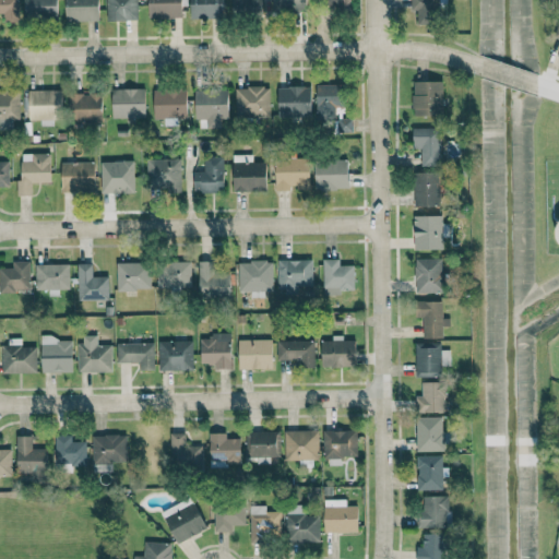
[(0,0),(0,13),(18,14),(18,0),(0,0)]
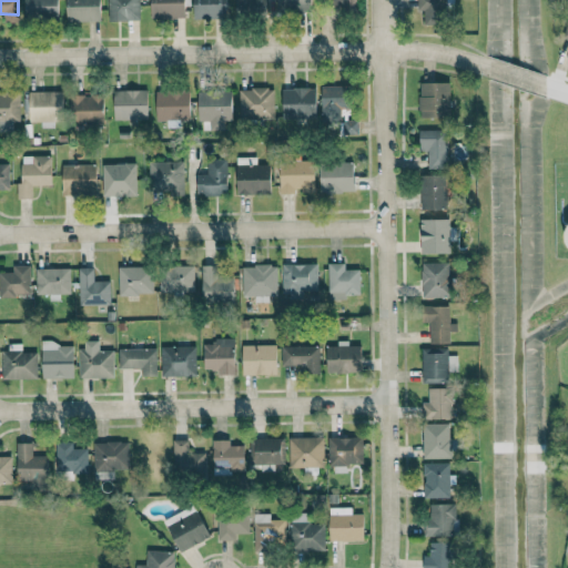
[(23,0),(24,17),(58,16),(58,0),(23,0)]
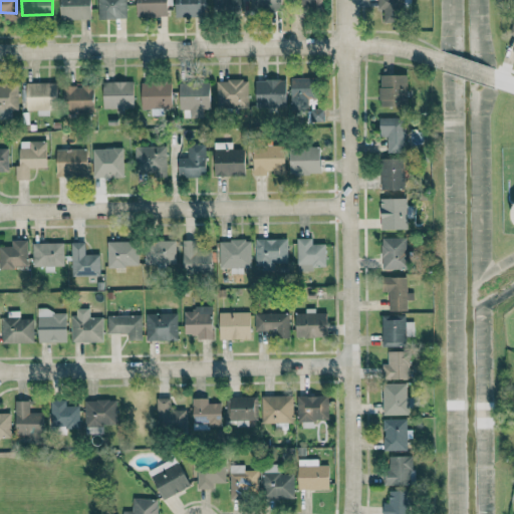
[(59,0),(60,19),(90,18),(89,0),(59,0)]
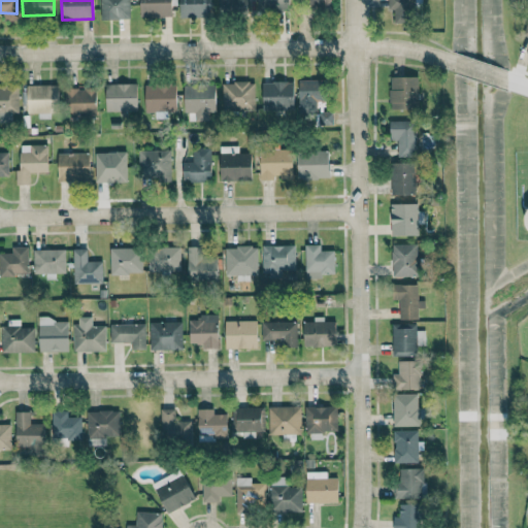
[(99,0),(100,20),(129,19),(128,0),(99,0)]
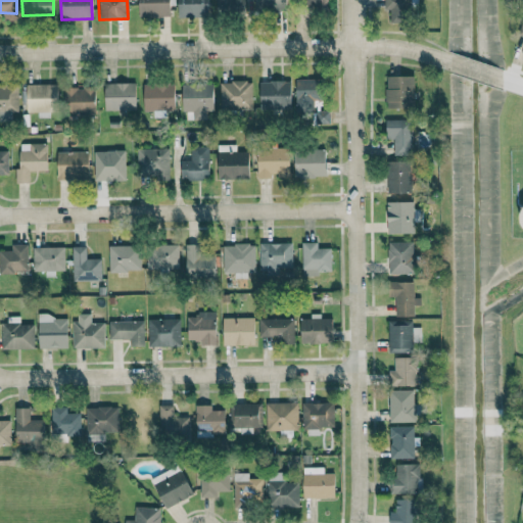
[(170,15),(169,0),(138,0),(139,16),(170,15)]
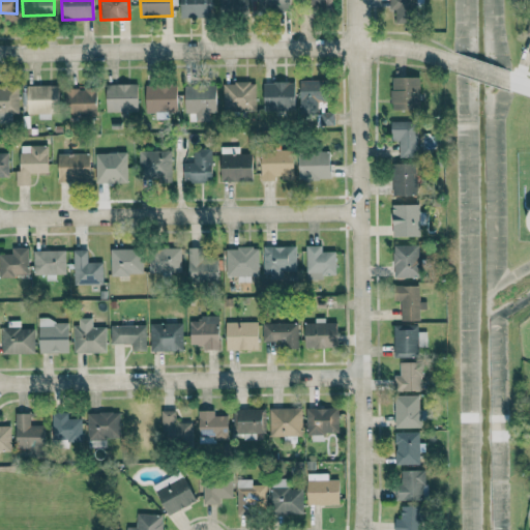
[(179,0),(180,18),(211,17),(211,0),(179,0)]
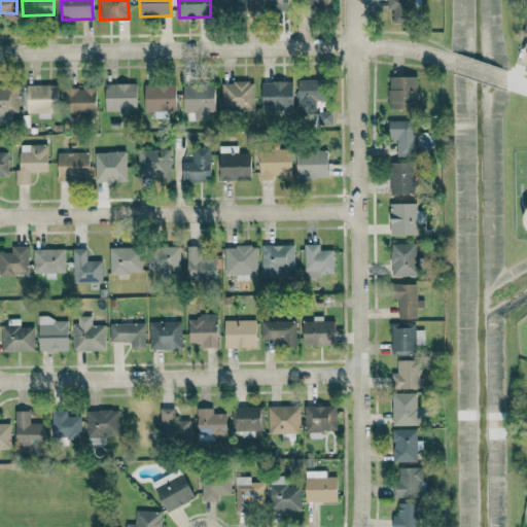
[(217,0),(217,10),(242,10),(241,0),(217,0)]
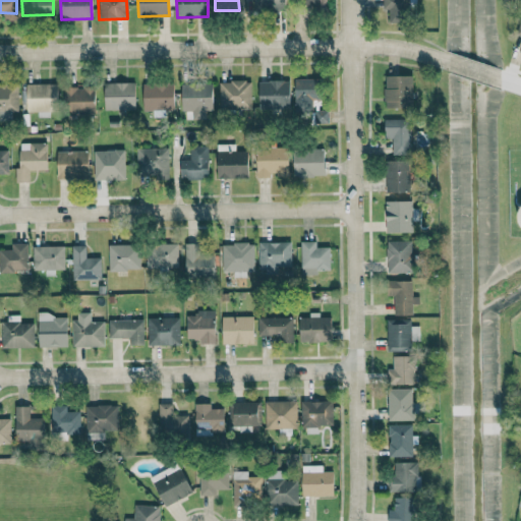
[(253,0),(254,10),(285,9),(285,0),(253,0)]
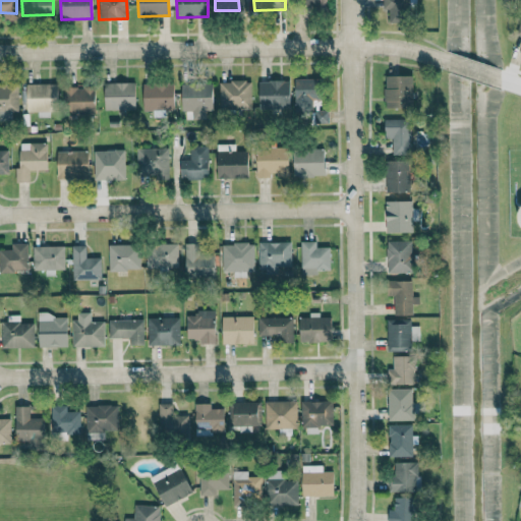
[(383,0),(383,9),(409,9),(409,0),(383,0)]
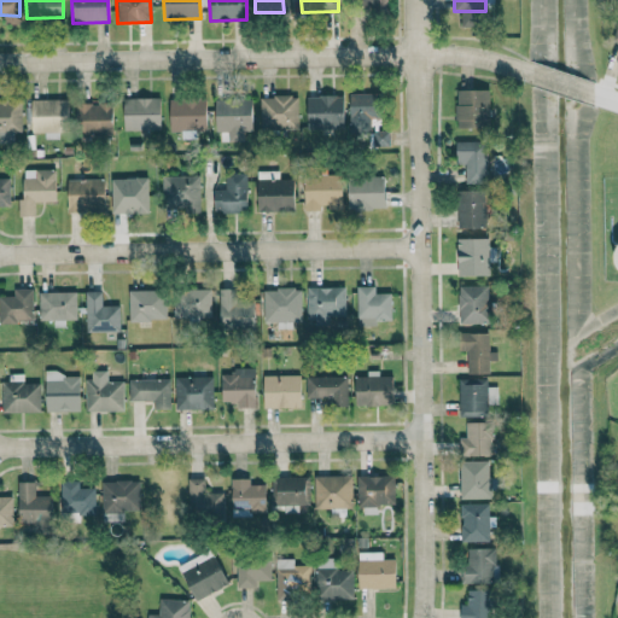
[(561,0),(563,19),(566,22),(572,22),(575,23),(577,19),(584,23),(584,0),(561,0)]
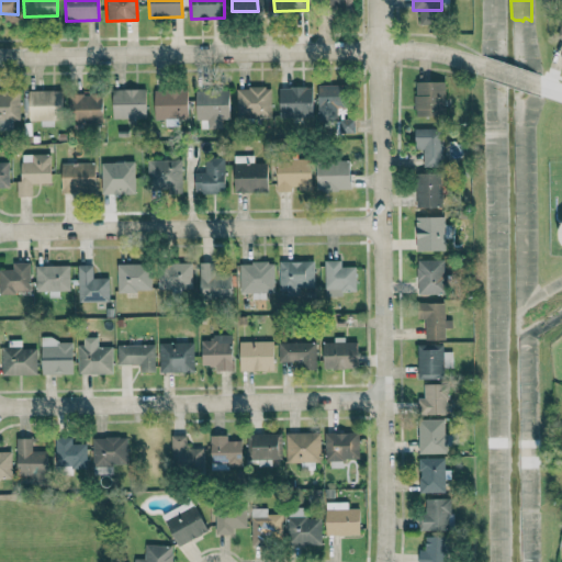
[(446,116),(445,81),(415,81),(415,116),(446,116)]
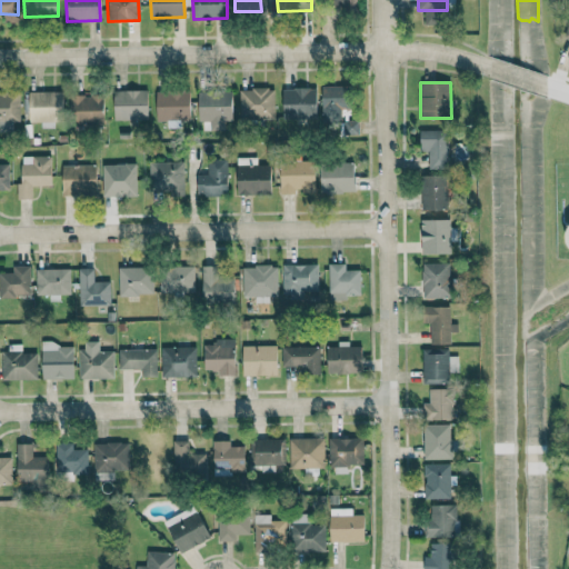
[(340,122),(341,109),(349,109),(349,86),(322,86),(321,122),(340,122)]
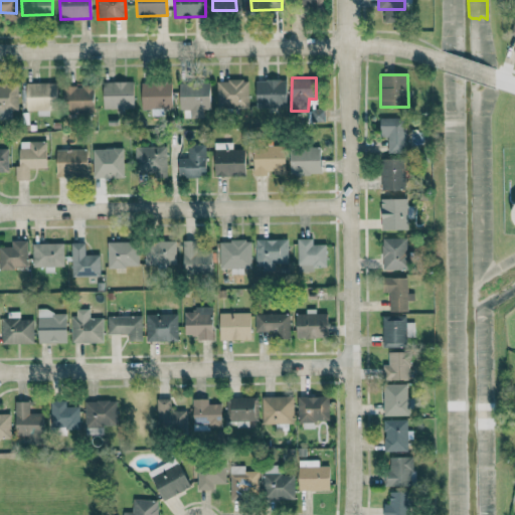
[(216,80),(216,107),(248,106),(248,79),(216,80)]
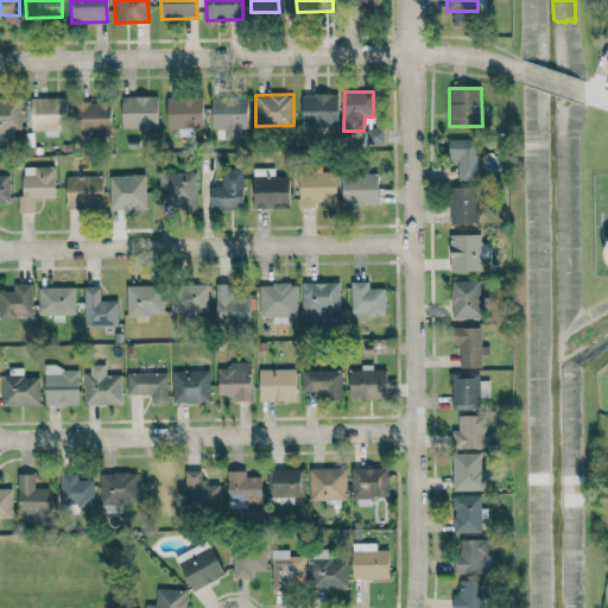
[(303,125),(339,125),(339,94),(302,94),(303,125)]
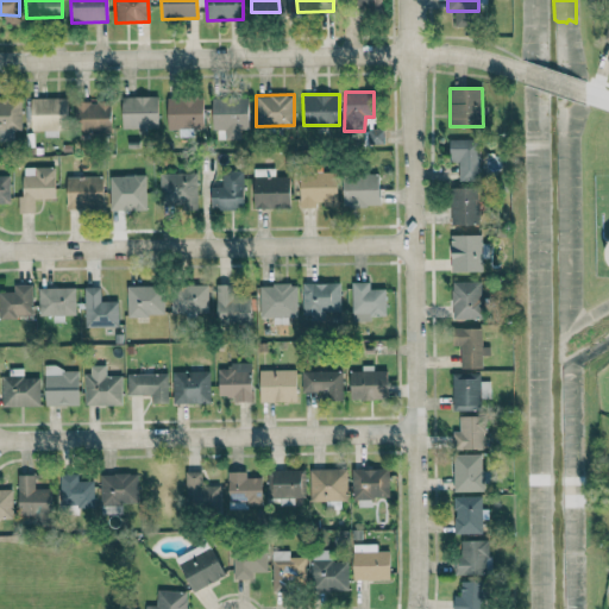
[(158,127),(157,95),(121,96),(121,129),(158,127)]
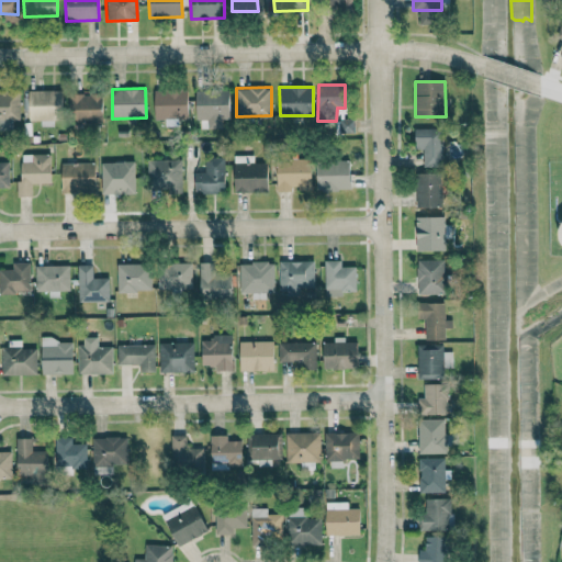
[(154,89),(154,120),(166,120),(166,125),(178,125),(178,119),(187,119),(188,89),(154,89)]
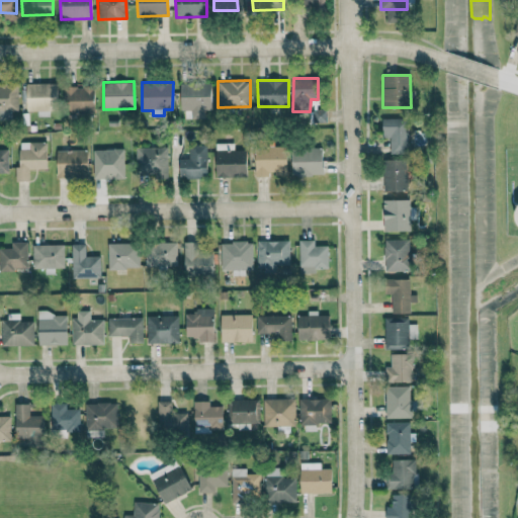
[(211,109),(210,82),(180,83),(180,110),(191,110),(192,119),(204,118),(204,110),(211,109)]
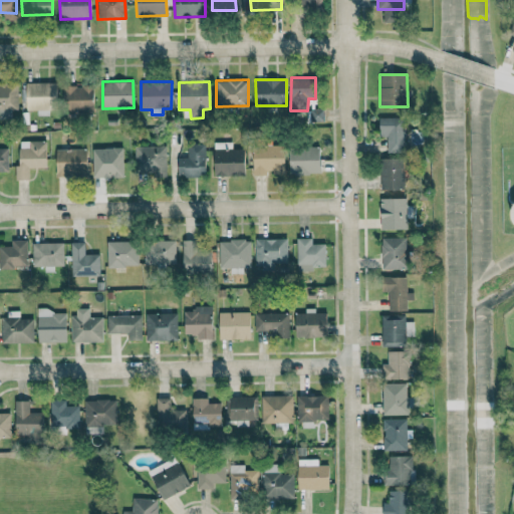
[(56,83),(26,82),(26,109),(36,110),(36,114),(47,115),(47,108),(56,108),(56,83)]
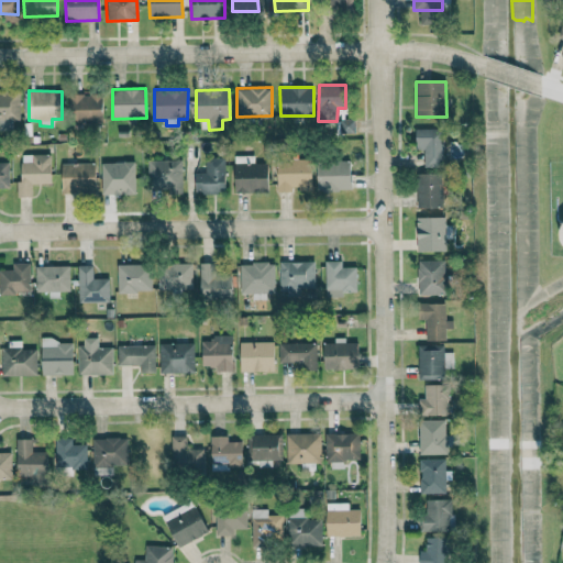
[(19,121),(19,91),(0,91),(0,121),(0,130),(12,129),(11,121),(19,121)]
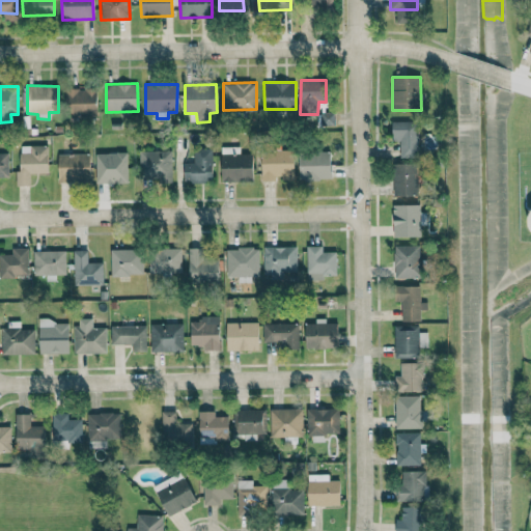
[(96,115),(95,88),(64,89),(65,116),(96,115)]
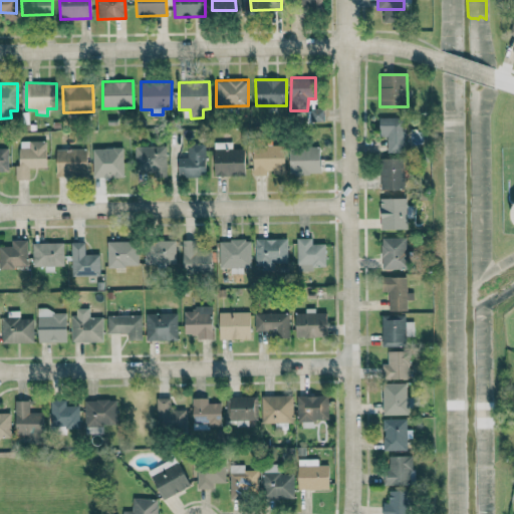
[(323,108),(311,108),(311,120),(323,120),(323,108)]
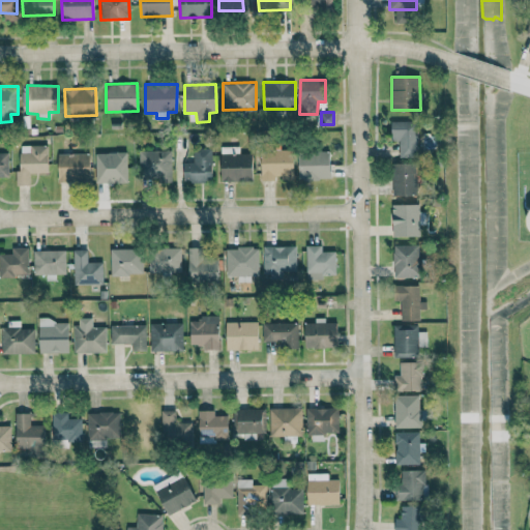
[(400,157),(417,156),(417,120),(391,121),(391,139),(399,139),(400,157)]
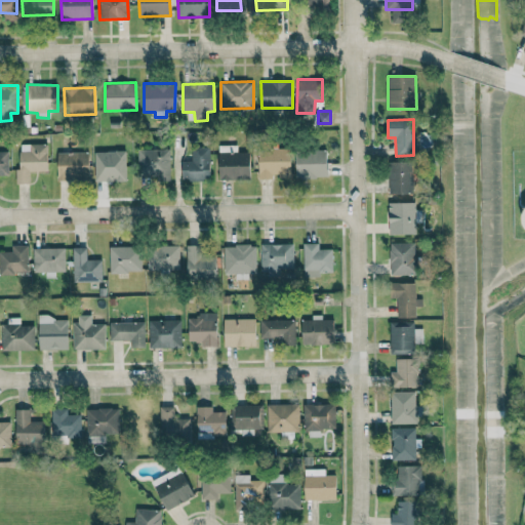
[(30,183),(30,171),(47,171),(46,144),(18,144),(19,169),(15,169),(15,184),(30,183)]
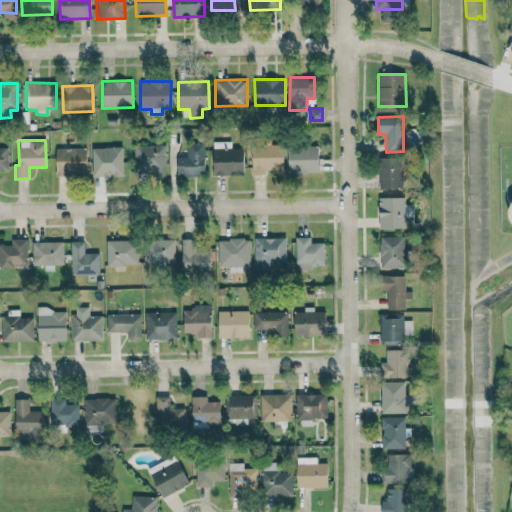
[(231,141),(214,141),(213,174),(244,175),(244,148),(231,148),(231,141)]
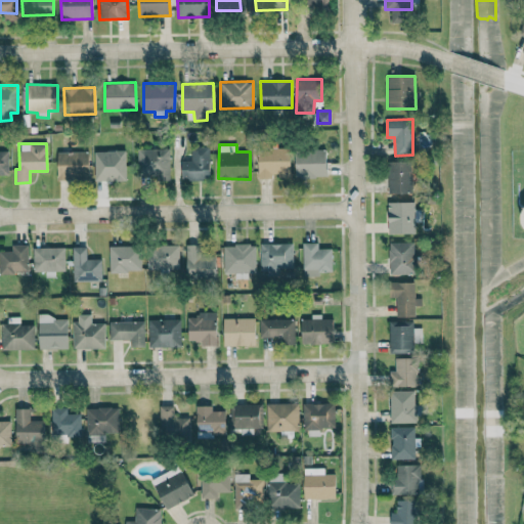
[(181,180),(210,179),(209,146),(190,146),(191,160),(180,161),(181,180)]
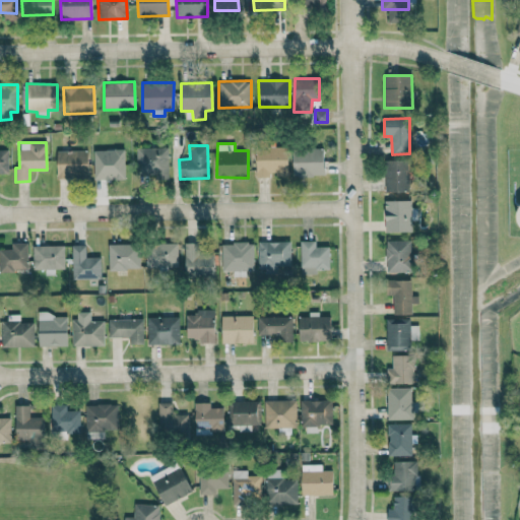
[(168,179),(168,146),(135,147),(136,174),(154,173),(154,179),(168,179)]
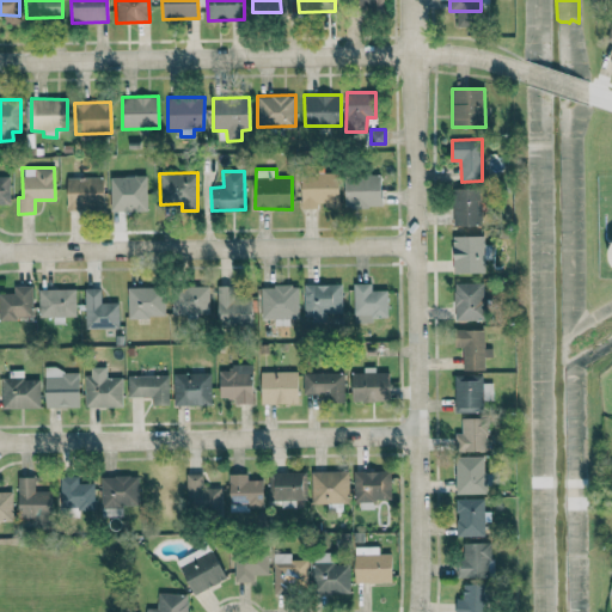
[(338,173),(303,173),(301,206),(338,206),(338,173)]
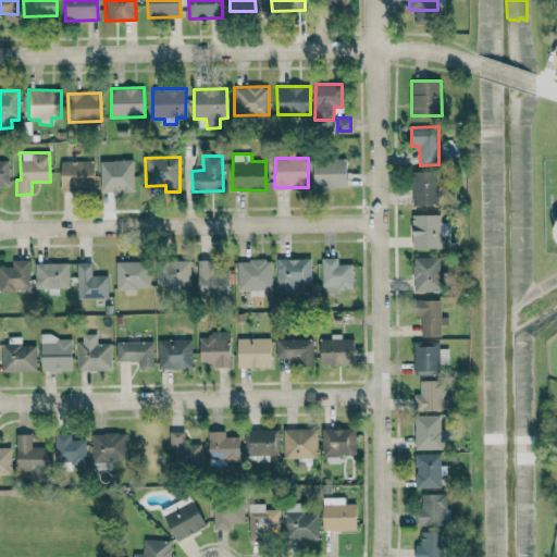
[(346,158),(313,159),(313,188),(347,187),(346,158)]
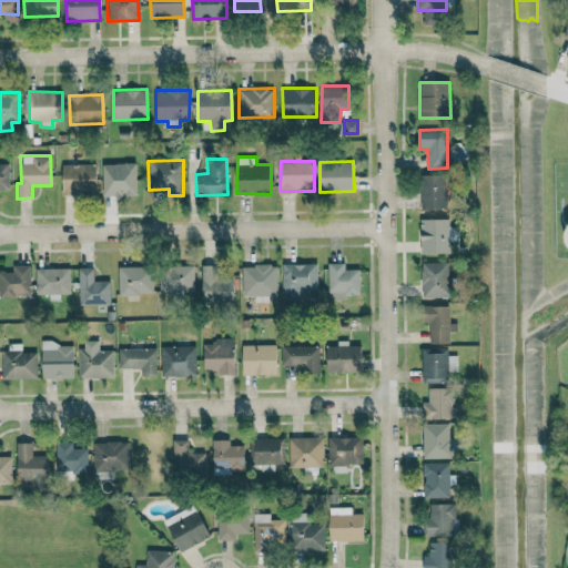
[(0,163),(0,190),(9,190),(8,163),(0,163)]
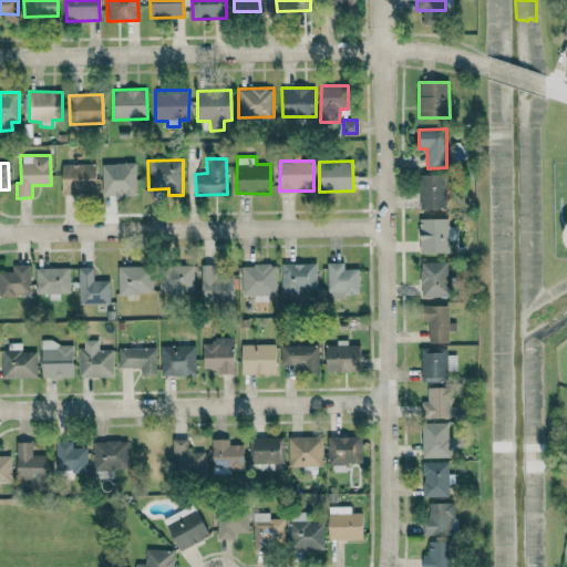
[(135,163),(101,163),(102,196),(136,195),(135,163)]
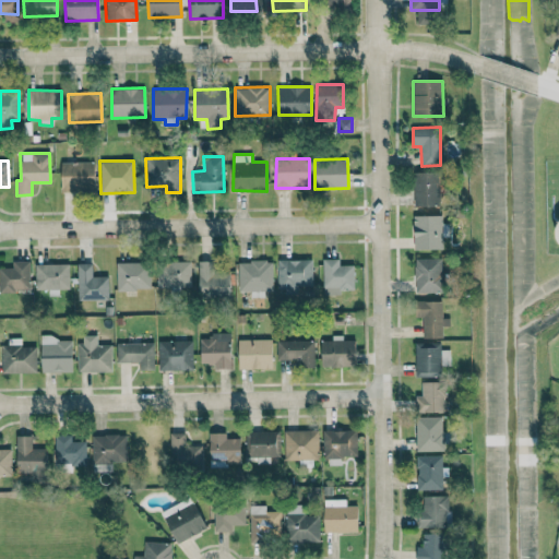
[(95,191),(94,162),(60,163),(60,191),(95,191)]
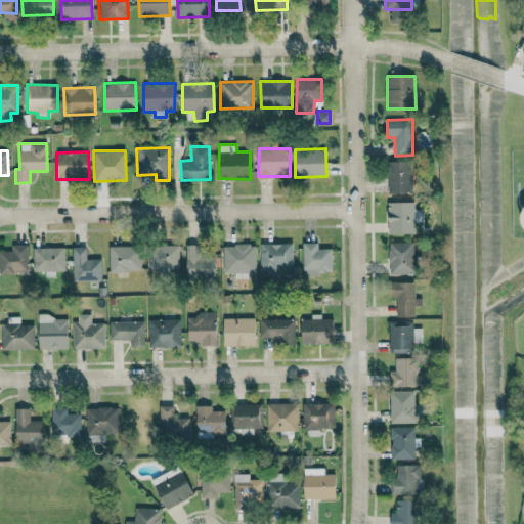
[(388,192),(411,192),(410,161),(387,161),(388,192)]
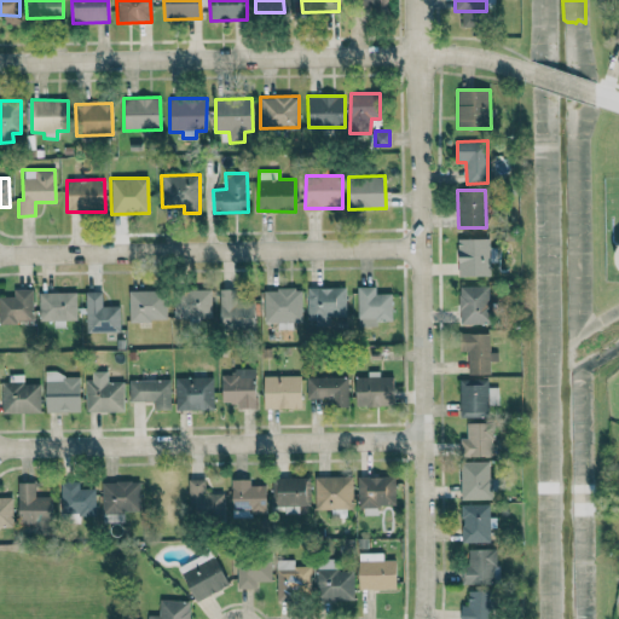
[(489,238),(457,238),(458,276),(490,275),(489,238)]
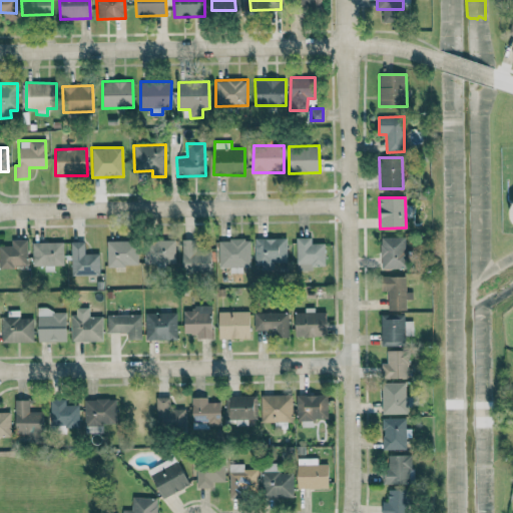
[(287,238),(254,237),(254,264),(287,264),(287,238)]
